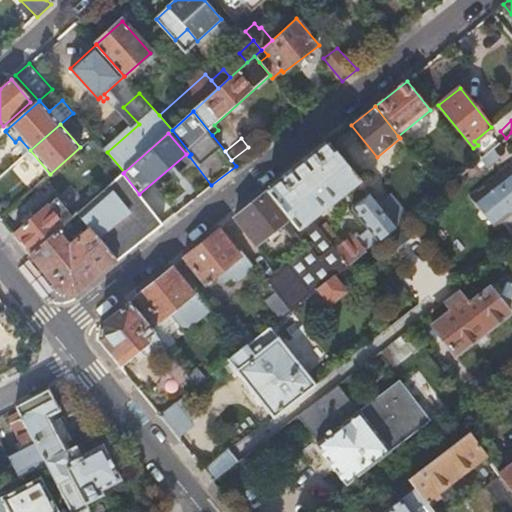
[(360,183),(329,143),(269,191),(290,217),(299,229),(300,230),(301,230),(311,223),(312,220),(314,214),(340,193),(349,191),(360,183)]
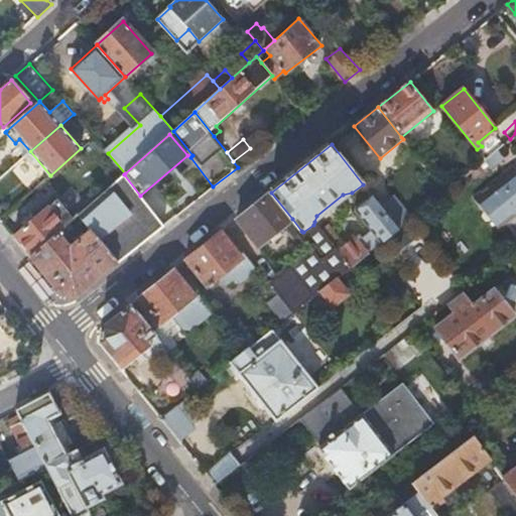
[(515,168),(512,164),(473,198),(502,234),(509,228),(513,233),(515,230),(515,168)]
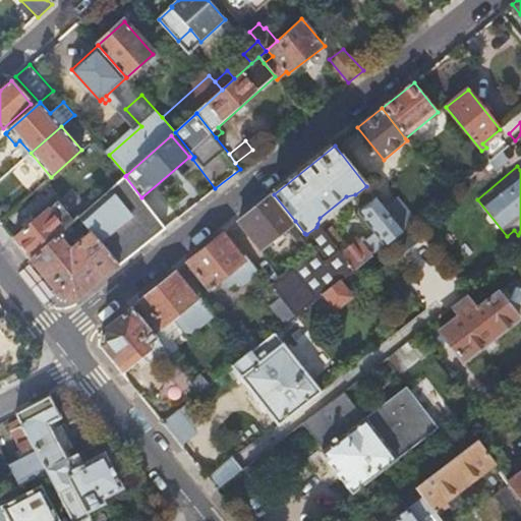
[(118,266),(165,228),(141,197),(125,176),(83,213),(78,217),(85,225),(92,232),(118,266)]
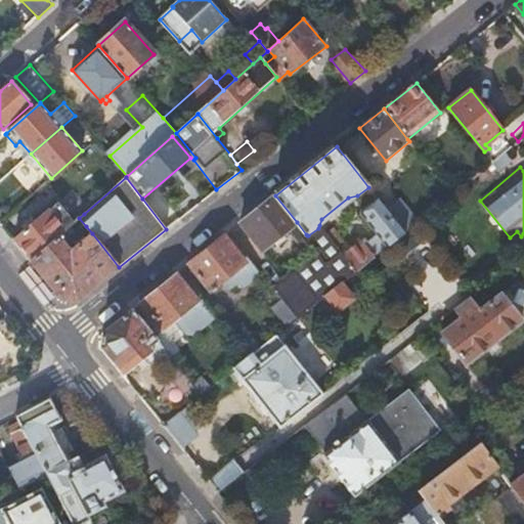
[(297,222),(275,195),(241,223),(262,250),(297,222)]
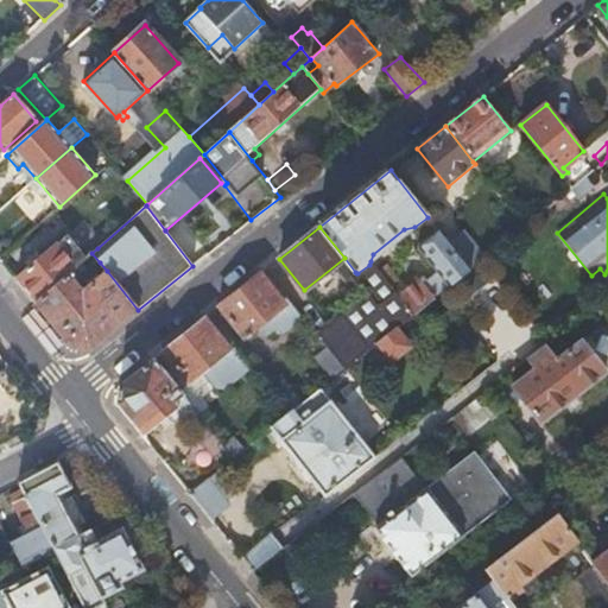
[(92,253),(97,248),(81,228),(69,238),(87,258),(92,253)]
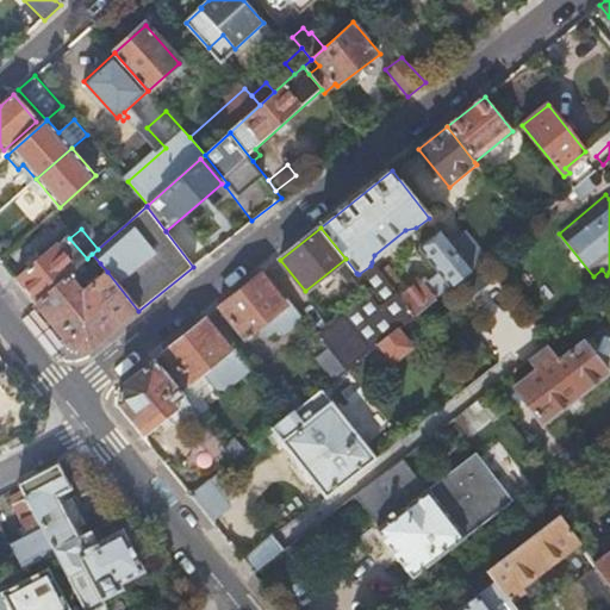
[(412,316),(470,269),(459,255),(439,230),(421,244),(421,249),(440,274),(424,286),(419,280),(398,297),(412,316)]
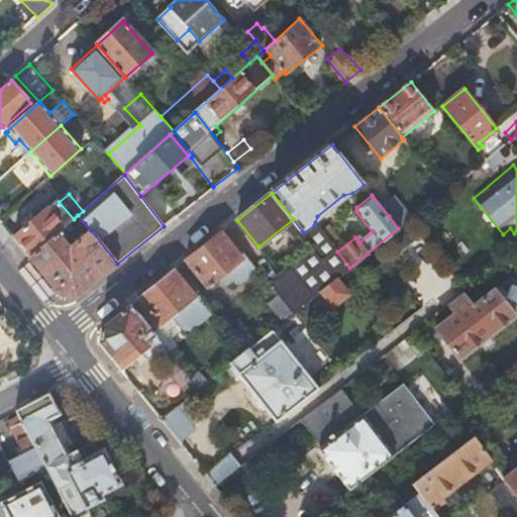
[(398,228),(422,210),(412,198),(389,216),(398,228)]
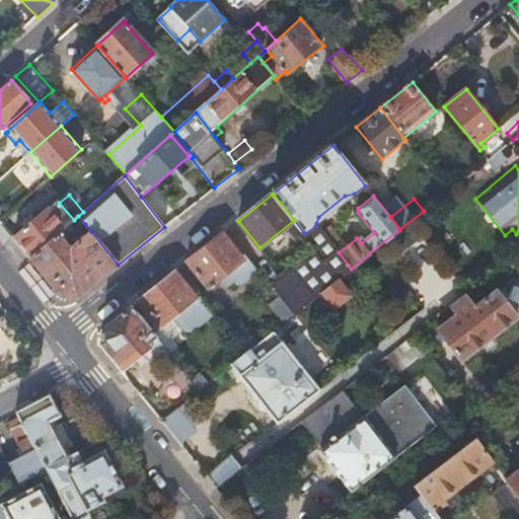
[(14,239),(30,258),(64,229),(73,221),(74,220),(59,203),(58,202),(14,239)]
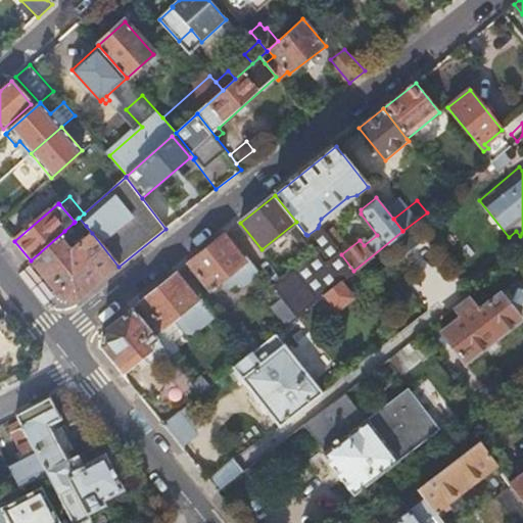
[(81,230),(86,226),(79,218),(75,222),(74,223),(81,230)]
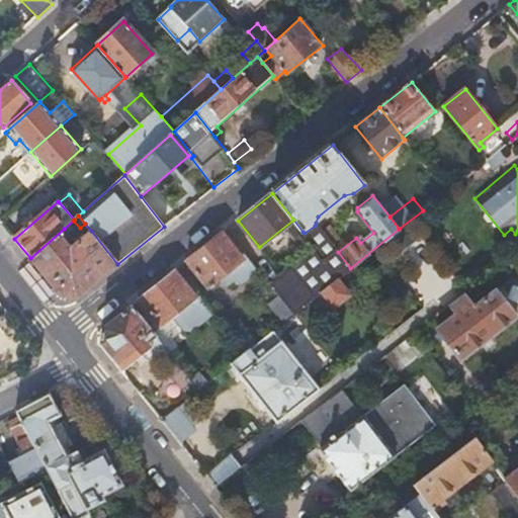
[(335,280),(350,268),(338,252),(316,223),(315,226),(305,233),(304,233),(303,232),(297,236),(311,252),(268,284),(278,296),(292,315),(299,309),(305,305),(335,280)]
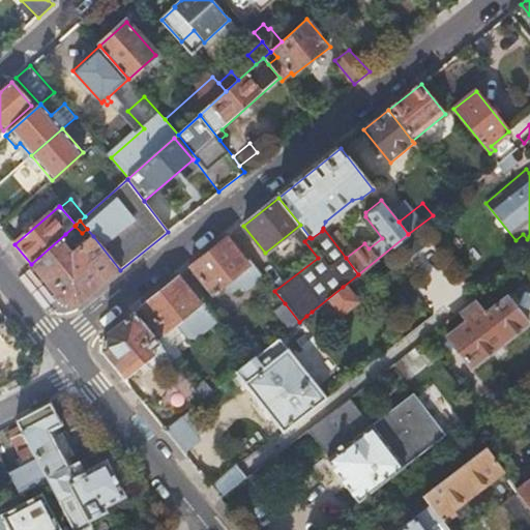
[(78,304),(120,270),(93,236),(87,241),(86,239),(79,245),(79,249),(72,254),(67,247),(74,243),(65,234),(31,264),(62,303),(78,304)]
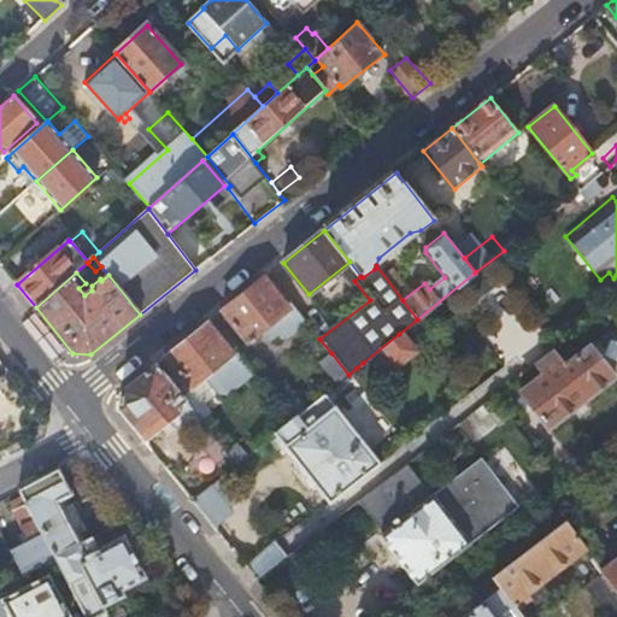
[(287,310),(263,278),(222,311),(247,342),(287,310)]
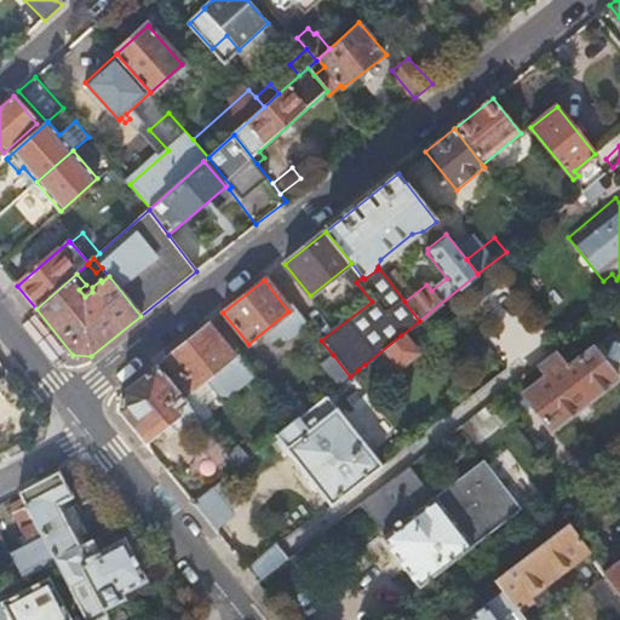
[(487,294),(475,280),(457,296),(468,310),(487,294)]
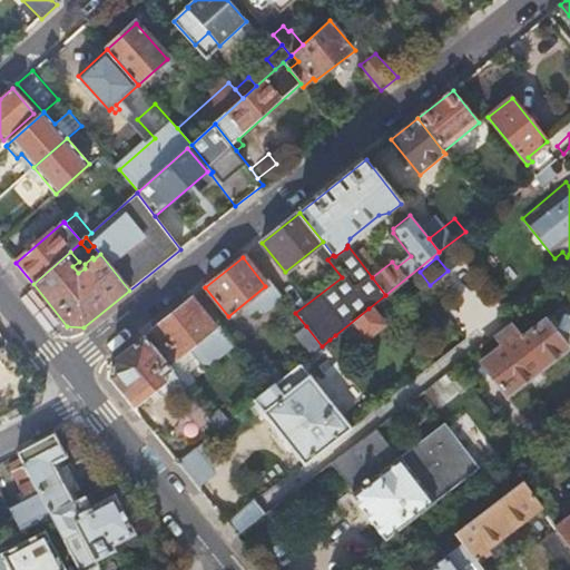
[(235,345),(196,295),(190,300),(153,330),(177,361),(190,350),(200,364),(210,365),(235,345)]
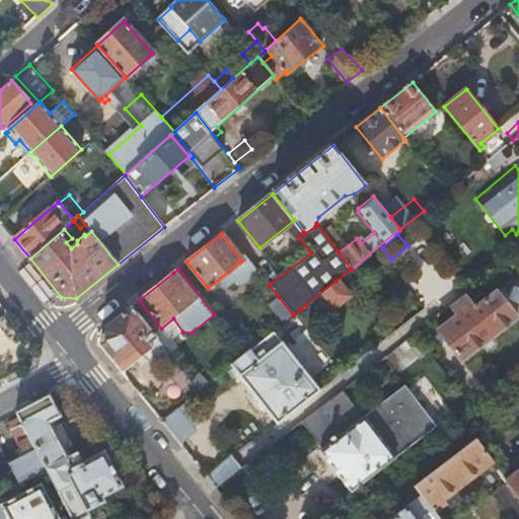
[(348,296),(336,281),(305,305),(309,310),(325,298),(334,308),(348,296)]
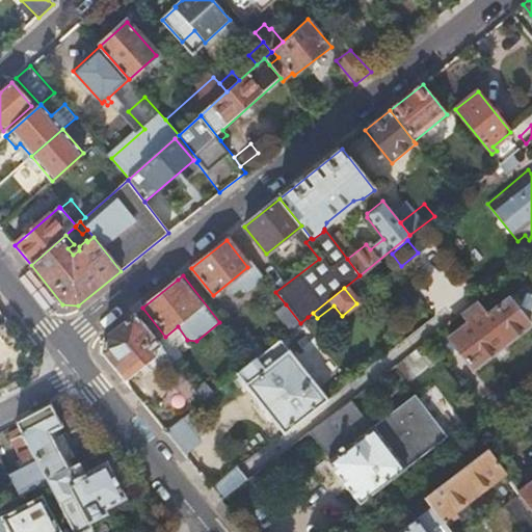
[(485,312),(476,300),(460,312),(469,321),(448,337),(473,368),(530,323),(509,296),(488,313),(487,311),(485,312)]
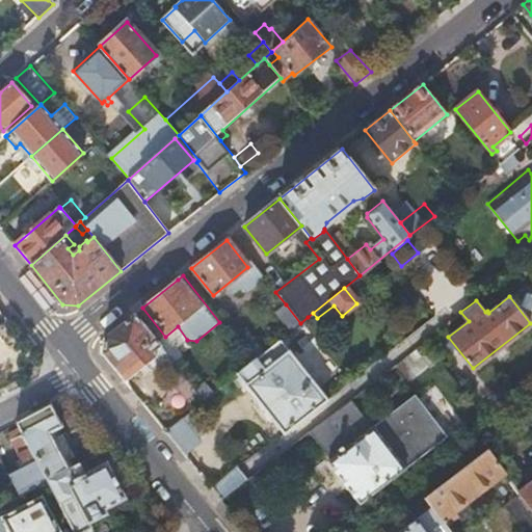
[(289,333),(300,323),(286,304),(274,314),(289,333)]
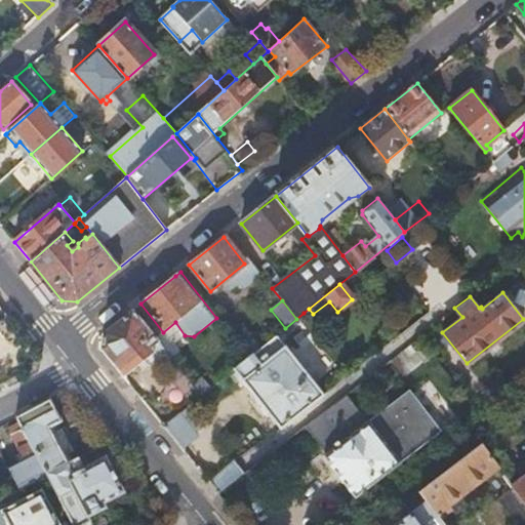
[(176,366),(132,311),(117,323),(103,334),(101,348),(123,376),(152,354),(153,358),(165,374),(176,366)]
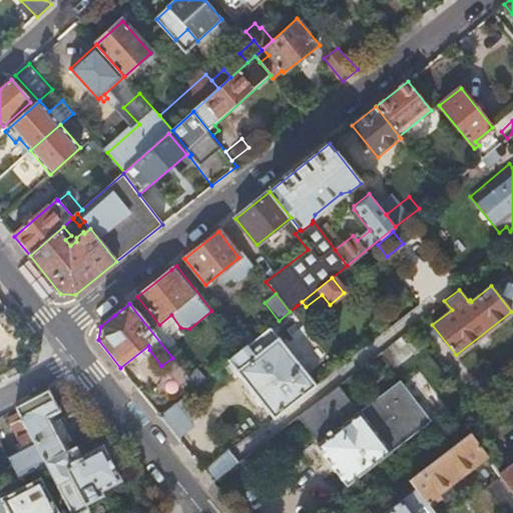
[(301,312),(297,306),(290,312),(294,317),(301,312)]
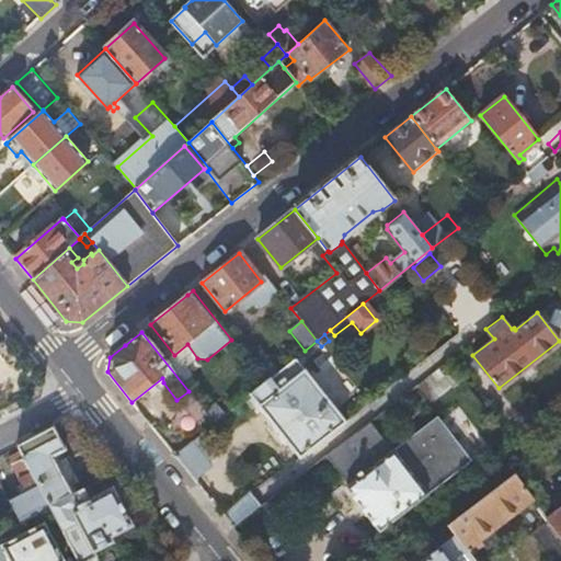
[(265,381),(278,371),(259,347),(245,357),(265,381)]
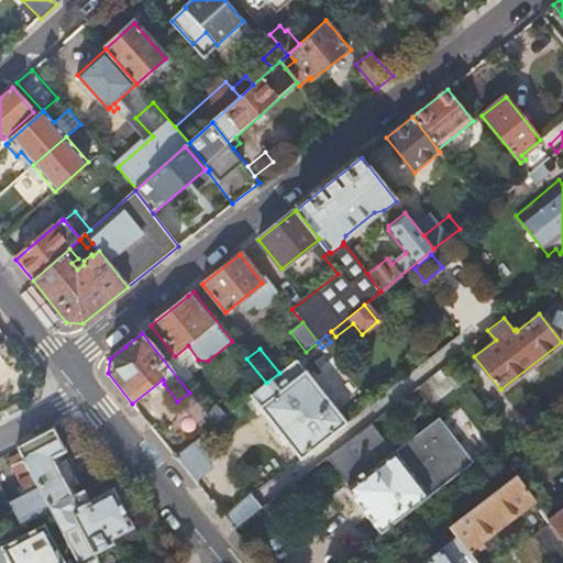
[(266,383),(251,396),(258,407),(300,460),(346,422),(296,360),(279,373),(266,383)]
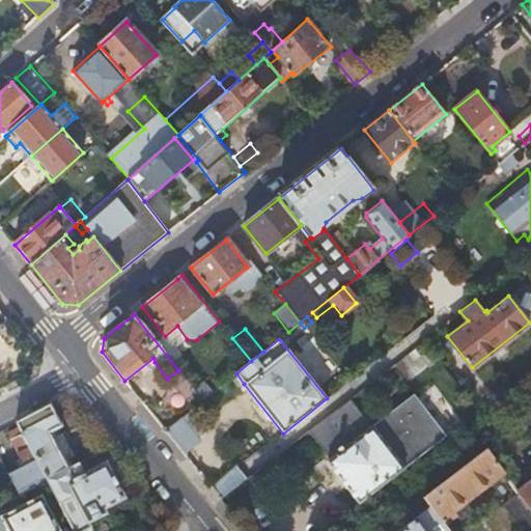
[(404,383),(426,372),(416,351),(394,361),(404,383)]
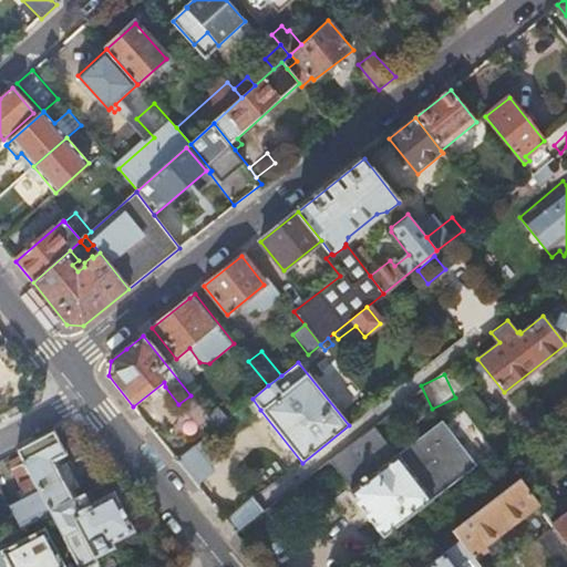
[(391,450),(372,424),(328,459),(352,491),(350,493),(384,536),(476,465),(441,420),(400,452),(395,447),(391,450)]
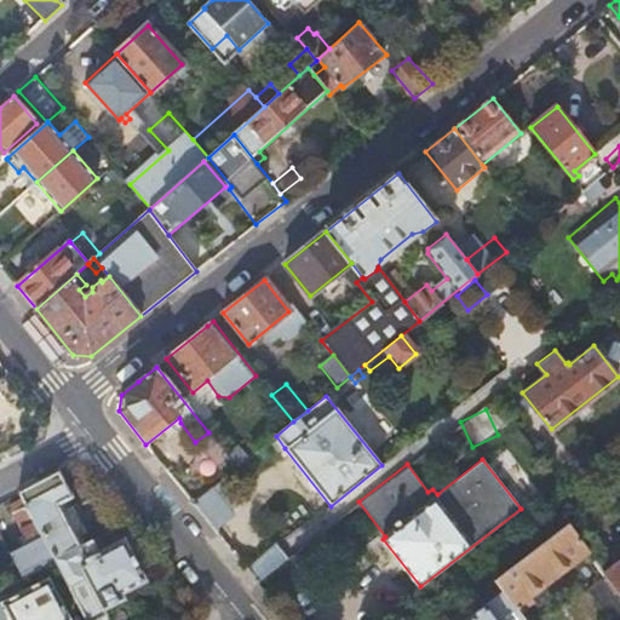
[(72,497),(59,471),(22,492),(24,497),(55,556),(85,540),(81,533),(89,529),(76,504),(69,509),(64,500),(72,497)]
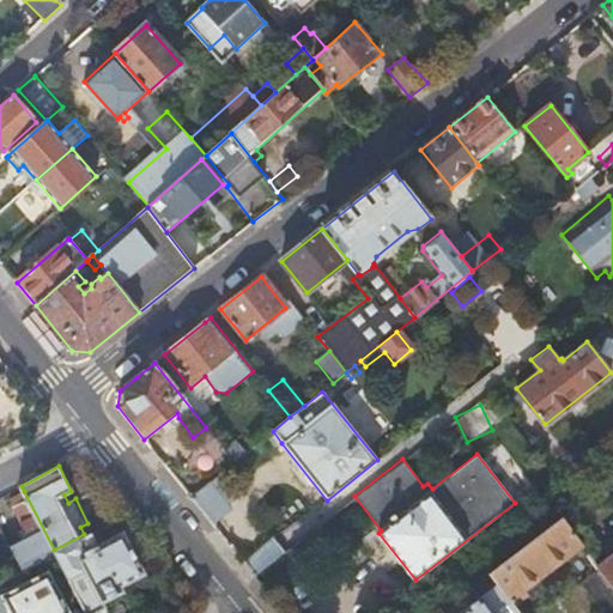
[(186,499),(208,526),(230,508),(207,481),(186,499)]
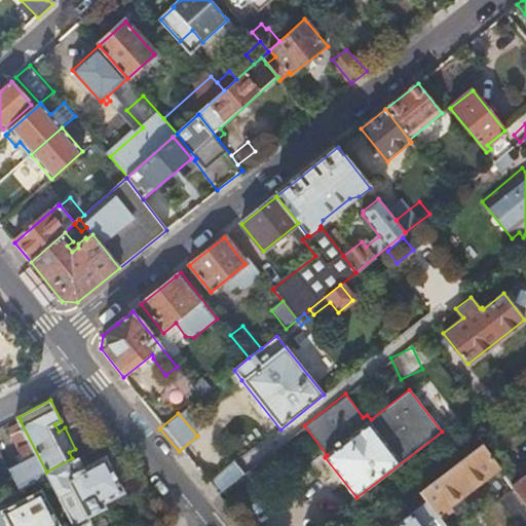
[(46,472),(21,421),(9,427),(21,448),(19,449),(26,462),(14,468),(12,463),(7,466),(20,491),(48,476),(46,472)]
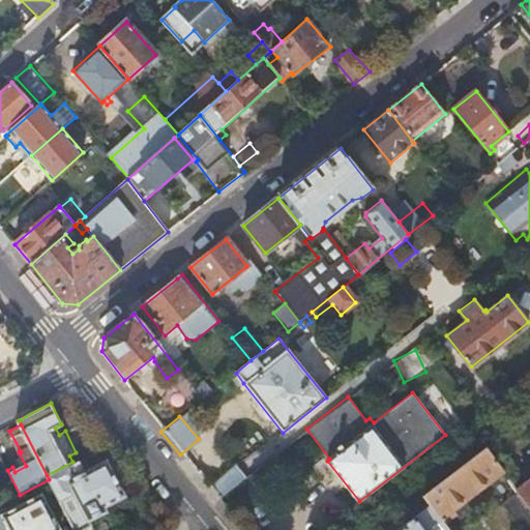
[(486,449),(422,497),(431,507),(440,520),(502,471),(486,449)]
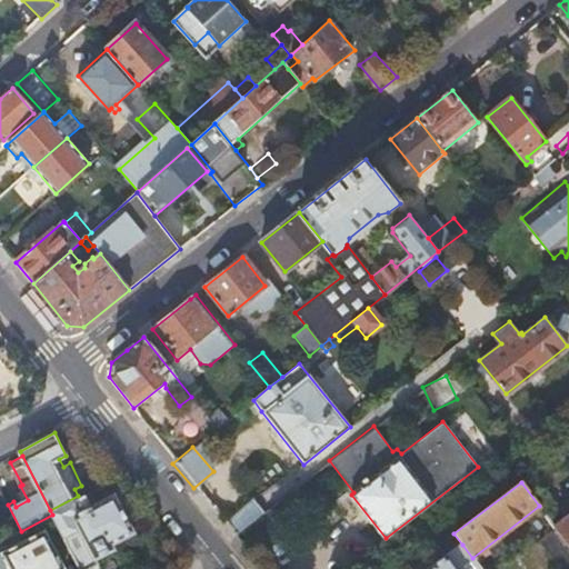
[(91,505),(86,492),(78,496),(50,510),(52,515),(79,568),(99,568),(100,567),(96,560),(116,550),(112,545),(135,532),(115,493),(91,505)]
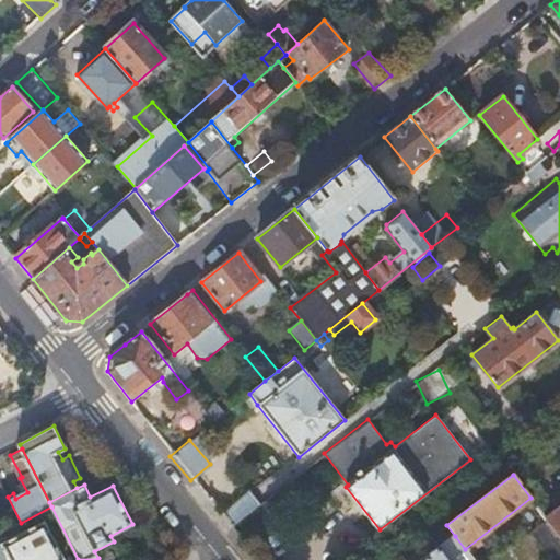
[(221,513),(231,525),(240,518),(258,504),(248,492),(221,513)]
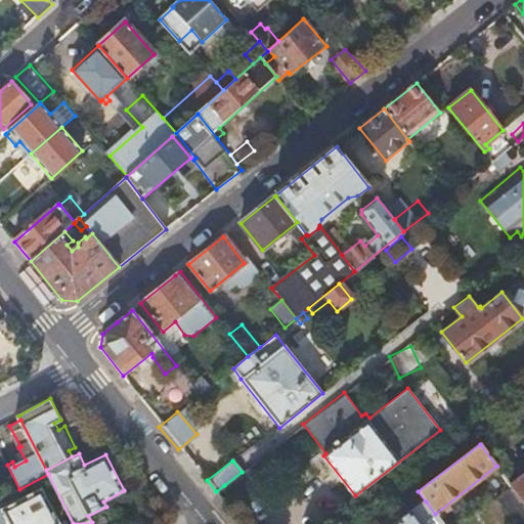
[(523,477),(513,486),(523,500),(523,477)]
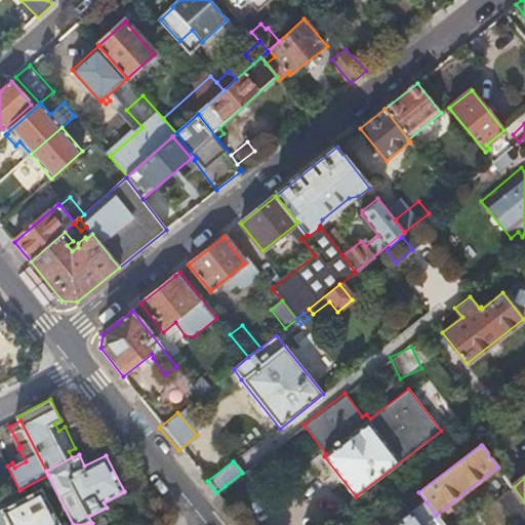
[(499,497),(521,524),(524,524),(524,501),(514,487),(513,486),(499,497)]
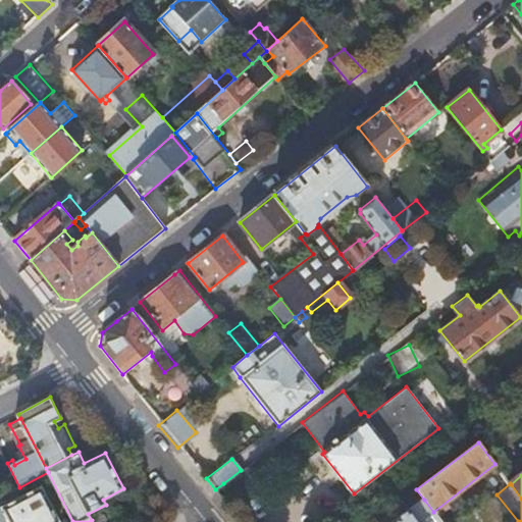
[(0,508),(0,521),(59,521),(41,487),(0,508)]
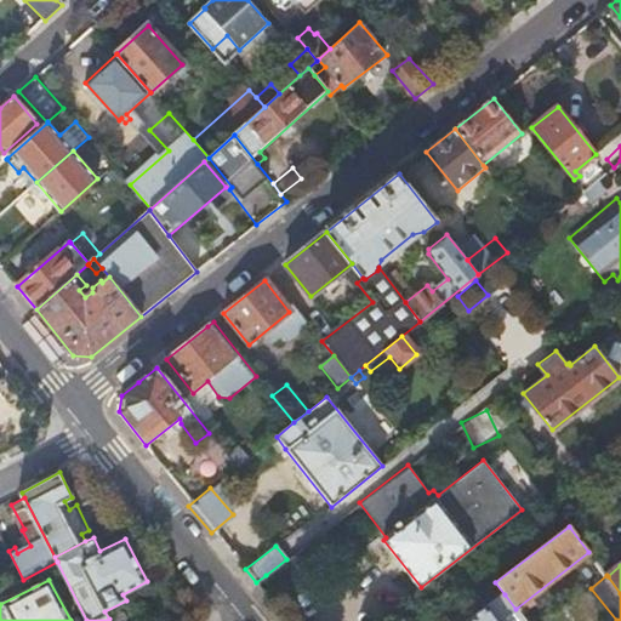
[(524,620),(516,609),(505,594),(468,620),(524,620)]
